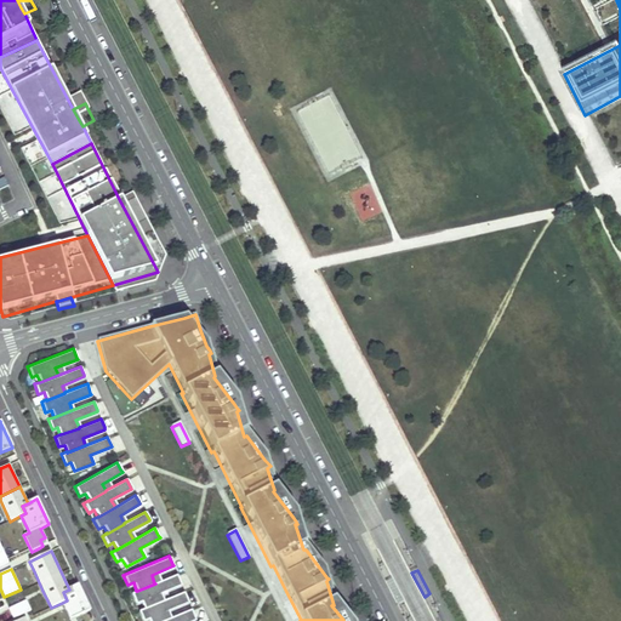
[(161,600),(159,592),(181,584),(180,582),(177,574),(154,584),(155,584),(137,591),(136,591),(131,593),(135,603),(141,602),(143,608),(144,609),(163,602),(161,600)]
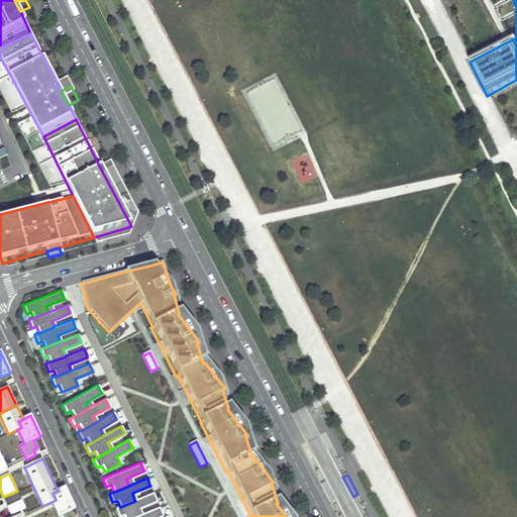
[(326,483),(321,485),(331,505),(336,502),(326,483)]
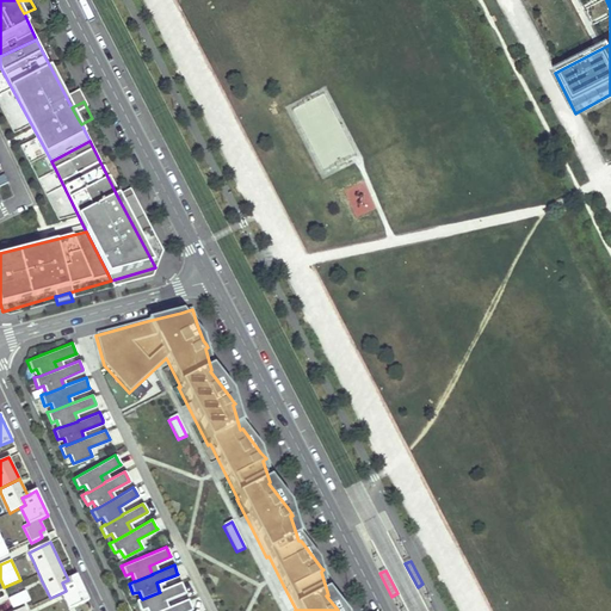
[(88,600),(76,575),(68,580),(62,582),(66,591),(61,593),(63,598),(69,610),(88,600)]
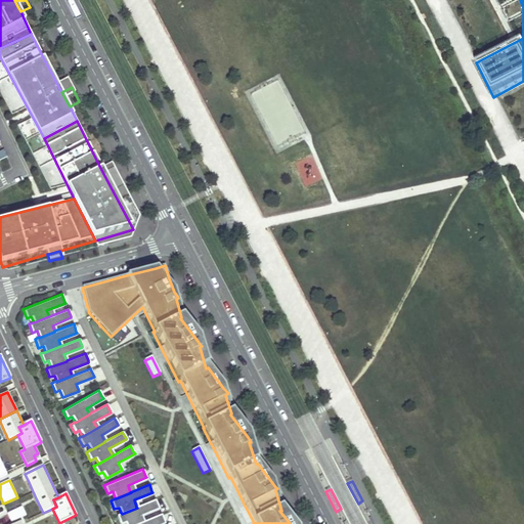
[(142,521),(140,515),(158,507),(158,506),(155,498),(136,507),(137,508),(122,514),(121,513),(117,515),(120,523),(125,522),(125,523),(137,523),(143,522),(142,521)]
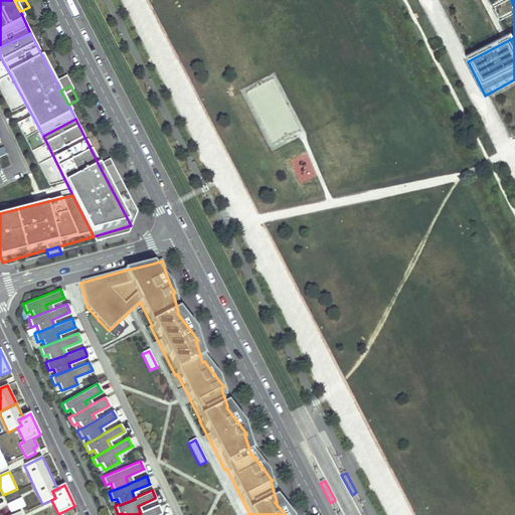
[(22,497),(8,504),(12,512),(26,506),(22,497)]
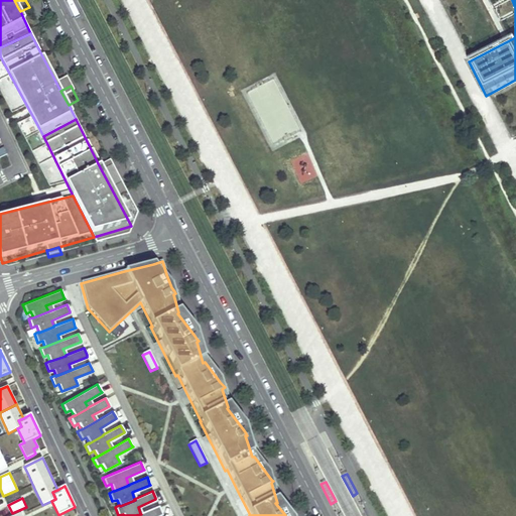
[(155,515),(161,514),(161,513),(158,506),(140,513),(141,514),(135,515),(155,515)]
